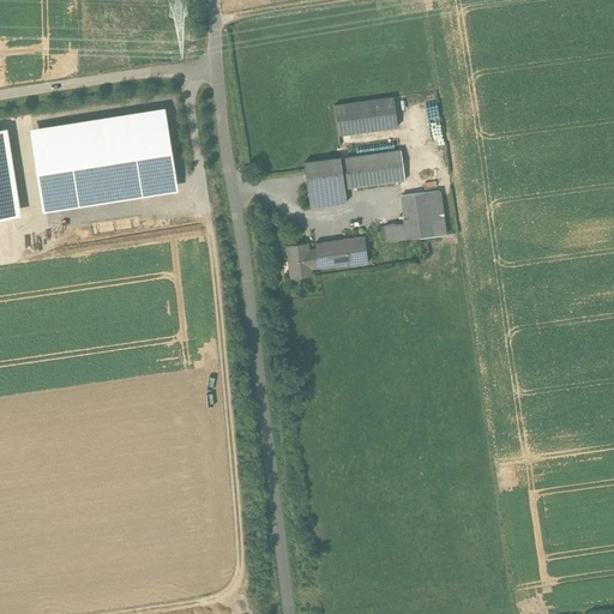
[(393,97),(333,107),(338,136),(397,127),(393,97)]
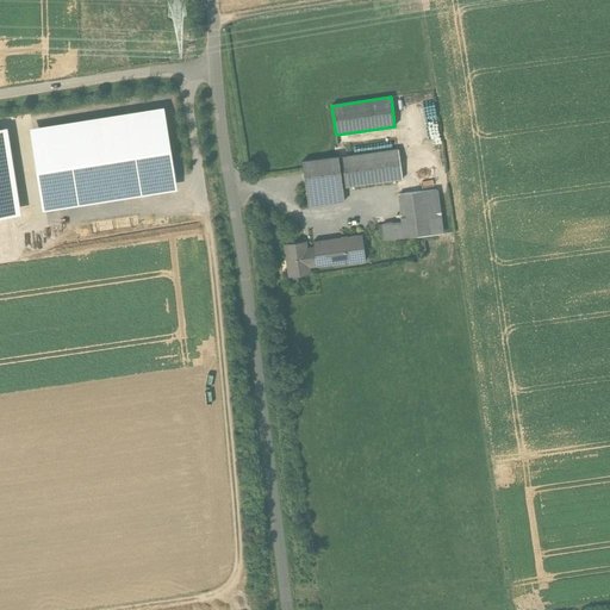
[(161,109),(32,129),(44,210),(174,190),(161,109)]
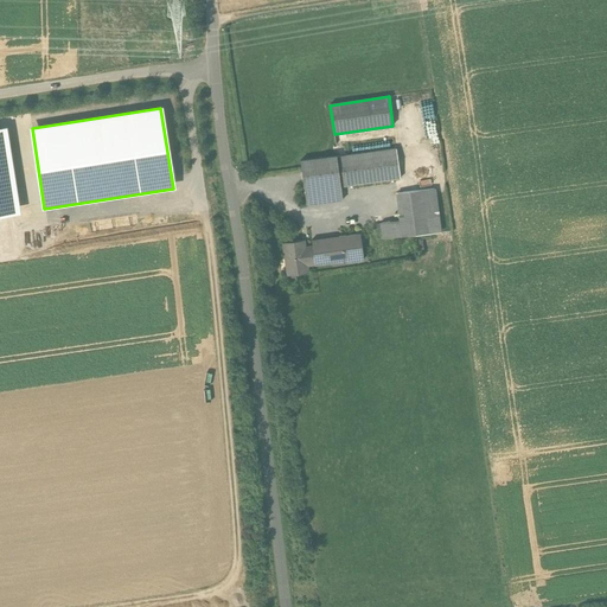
[(6,129),(0,129),(0,216),(19,212),(6,129)]
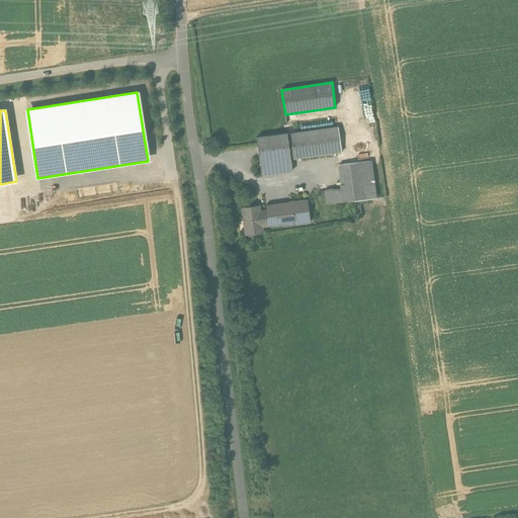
[(338,127),(256,139),(262,175),(291,171),(290,159),(341,152),(338,127)]
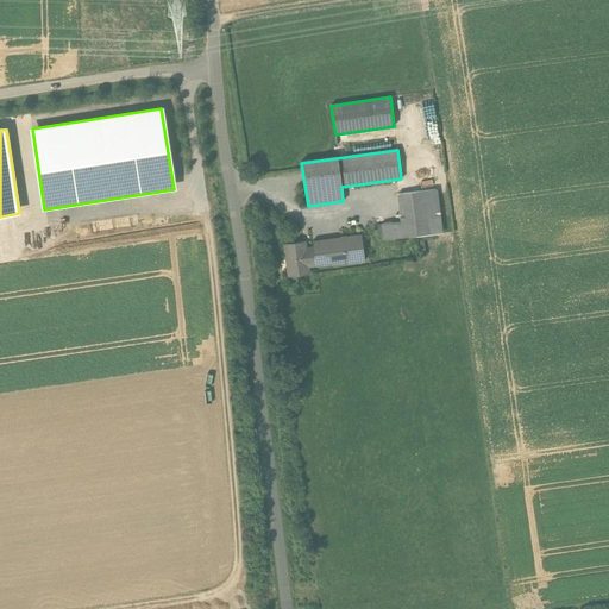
[(435,189),(399,194),(402,221),(382,226),(383,240),(441,233),(435,189)]
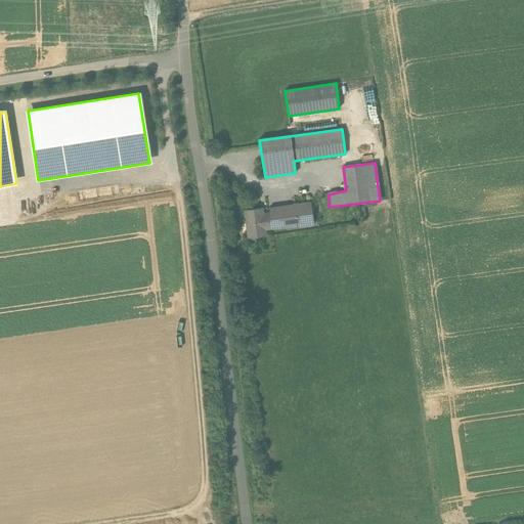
[(310,202),(269,208),(269,214),(262,215),(261,208),(245,210),(249,238),(265,235),(264,229),(271,228),(271,229),(313,223),(310,202)]
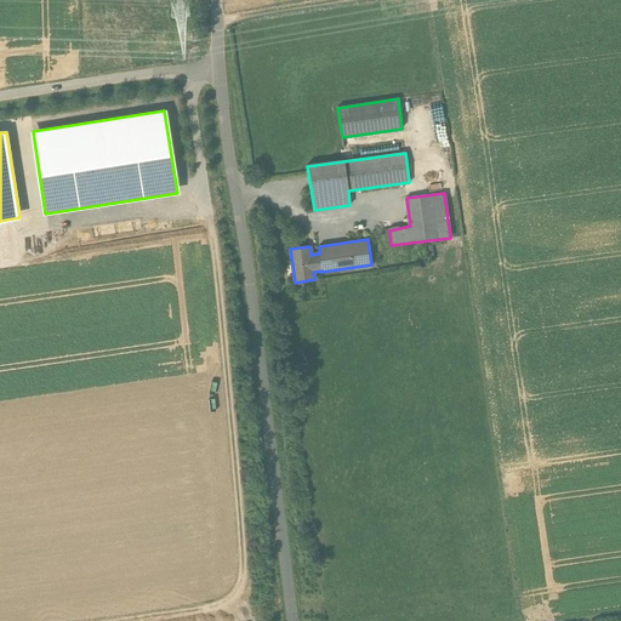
All buildings are outlined.
